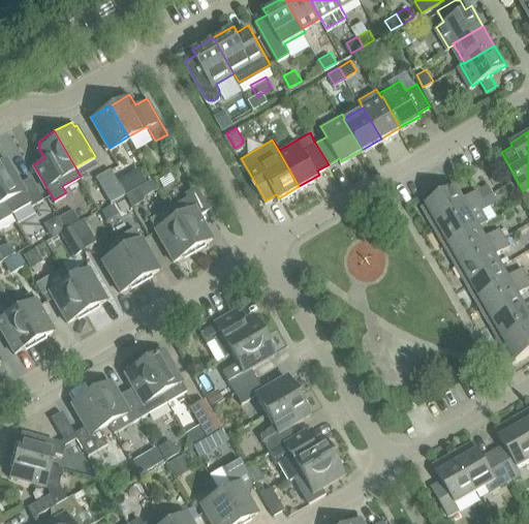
[(3,158),(1,155),(0,154),(0,191),(4,199),(23,189),(31,204),(43,197),(30,175),(20,181),(6,157),(3,158)]
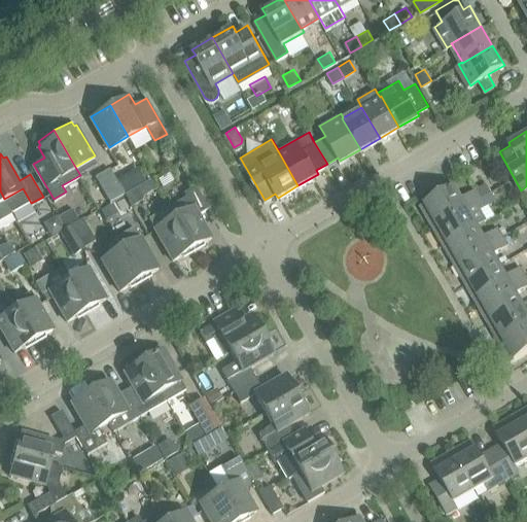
[(110,165),(96,173),(110,199),(125,190),(116,176),(110,165)]
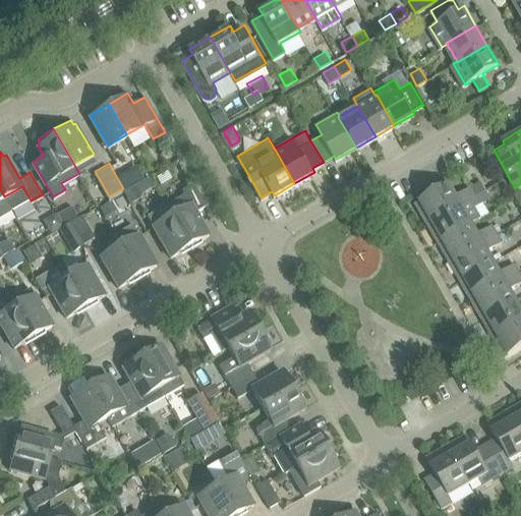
[(123,188),(130,184),(123,170),(115,174),(123,188)]
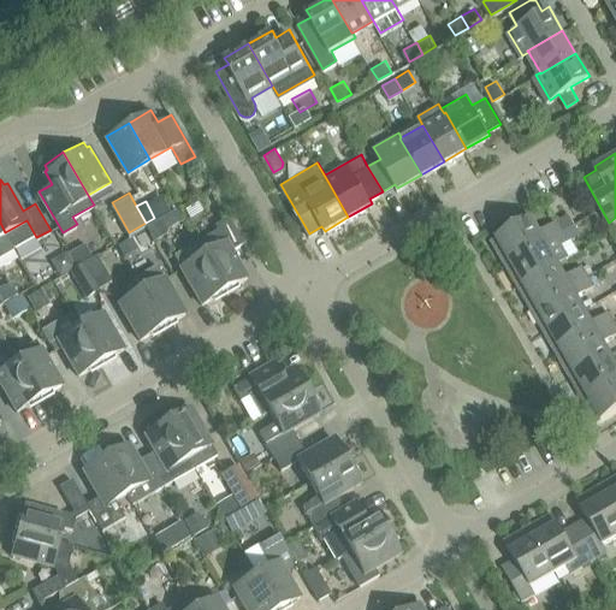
[(568,212),(556,219),(562,229),(574,221),(568,212)]
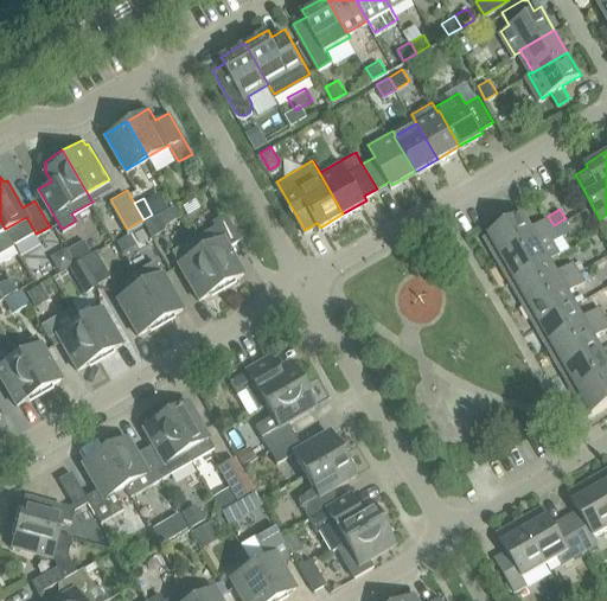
[(144,219),(152,234),(163,228),(165,222),(159,211),(152,215),(144,219)]
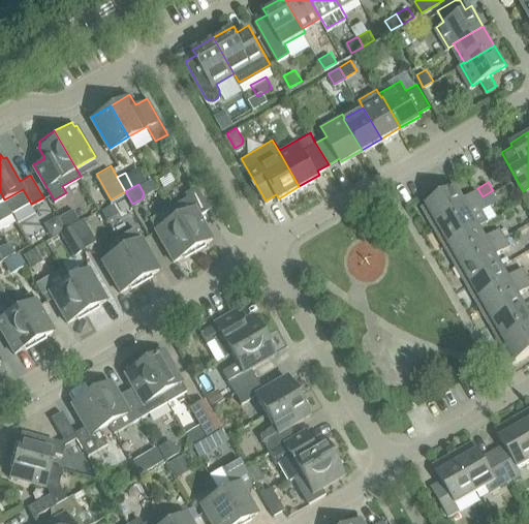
[(209,207),(196,184),(184,191),(186,195),(168,206),(192,248),(212,237),(198,213),(209,207)]
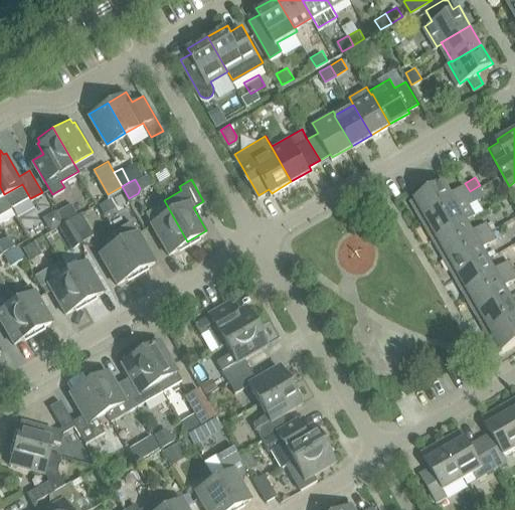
[(422,218),(470,191),(465,183),(451,191),(445,179),(410,198),(422,218)]
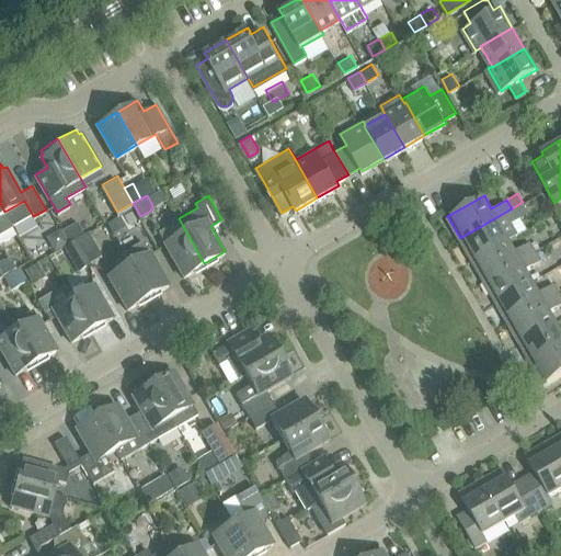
[(523,202),(512,208),(517,218),(528,212),(523,202)]
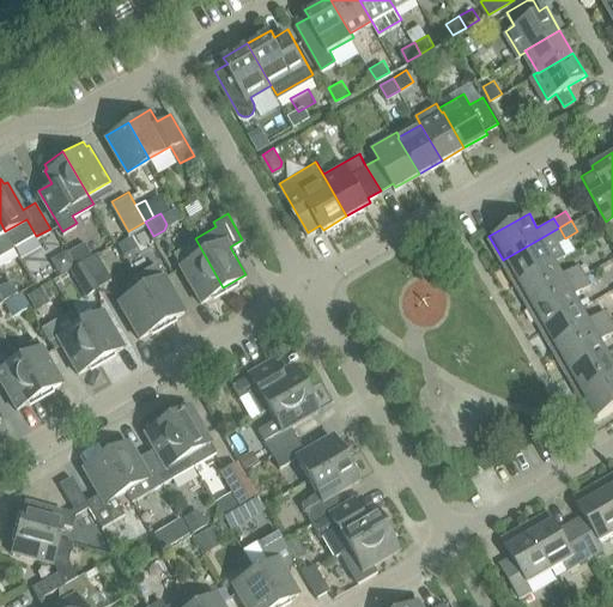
[(516,283),(556,260),(566,254),(559,241),(565,238),(559,228),(503,260),(516,283)]
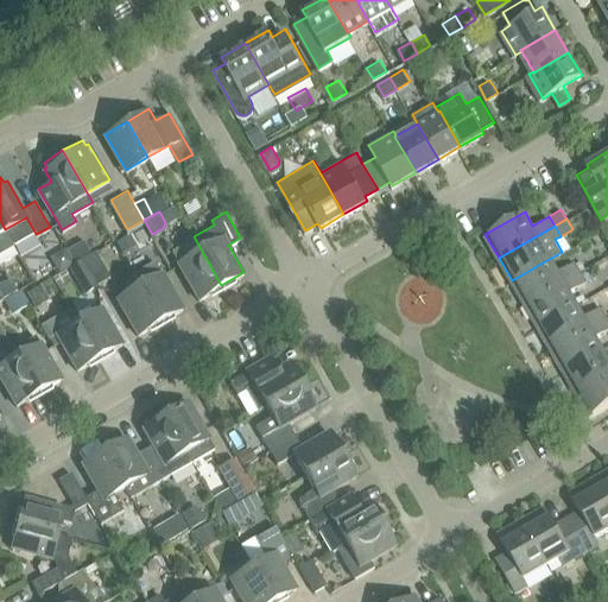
[(128,232),(116,239),(122,249),(134,242),(128,232)]
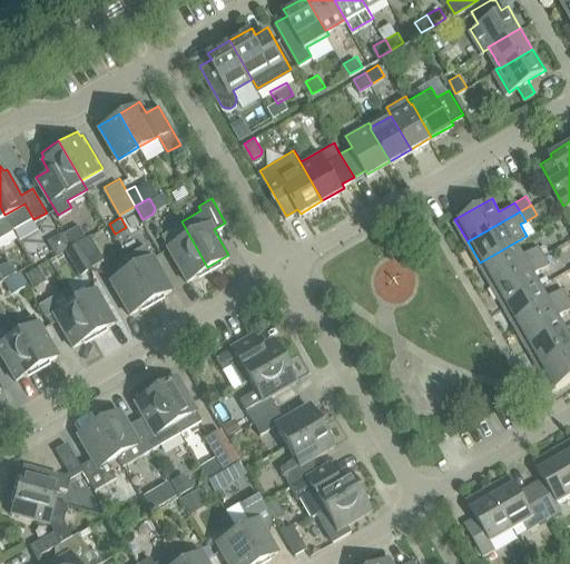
[(87,234),(79,221),(62,231),(70,244),(78,239),(87,234)]
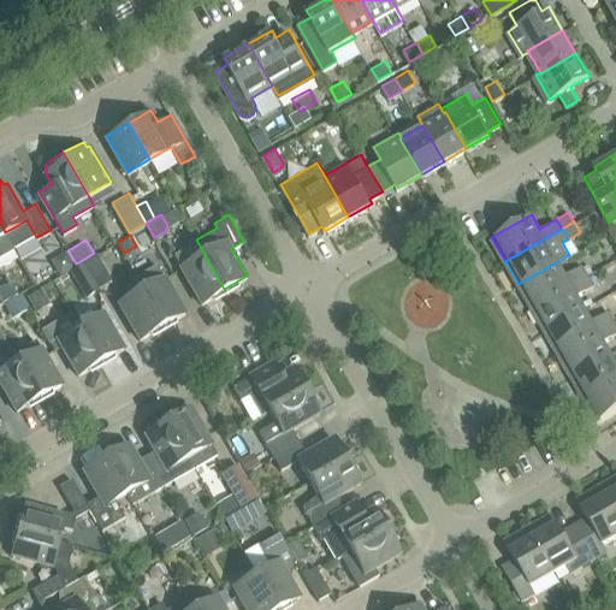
[(224,289),(196,240),(173,253),(202,301),(224,289)]
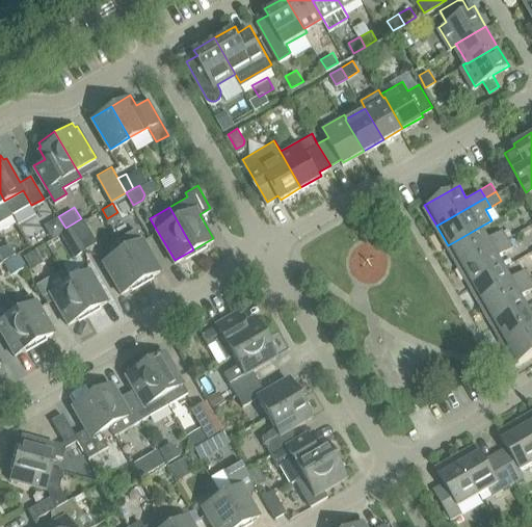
[(83,217),(73,224),(85,246),(97,240),(83,217)]
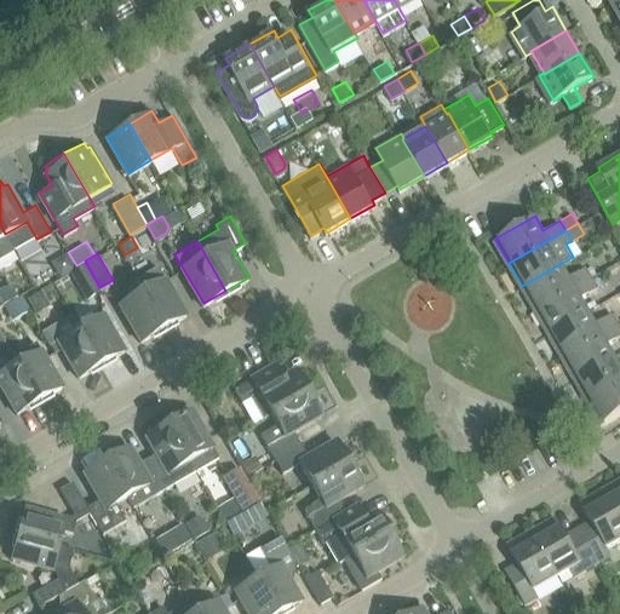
[(99,287),(85,260),(76,265),(72,268),(86,294),(99,287)]
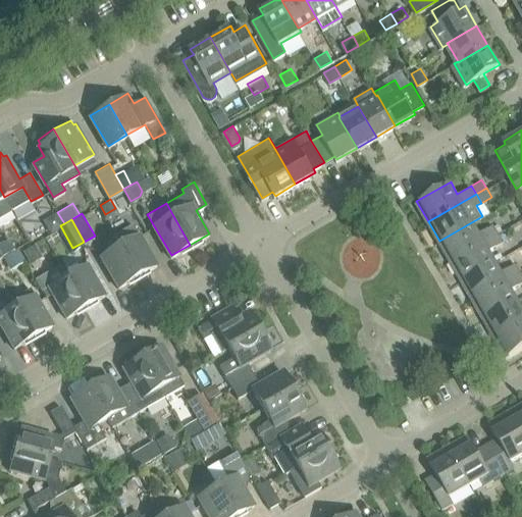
[(439,241),(450,260),(498,231),(493,224),(493,223),(479,231),(473,221),(439,241)]
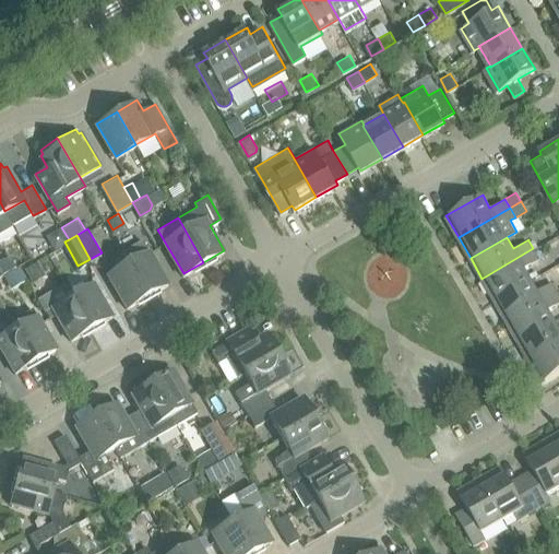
[(534,237),(528,240),(533,248),(538,246),(534,237)]
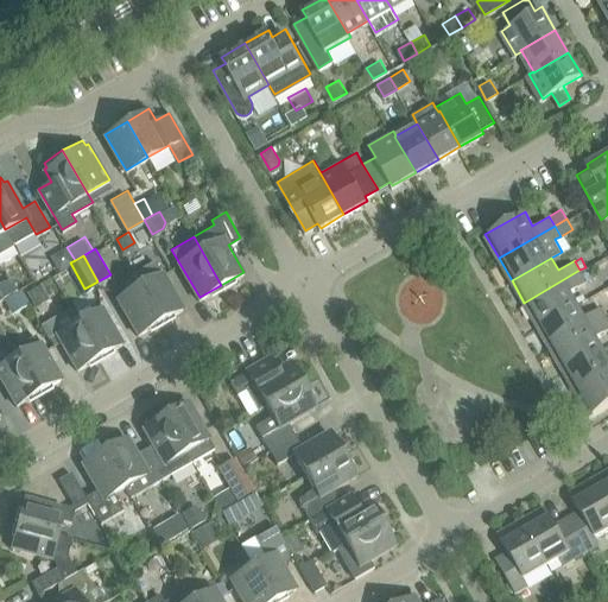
[(160,319),(183,308),(154,259),(132,271),(139,284),(160,319)]
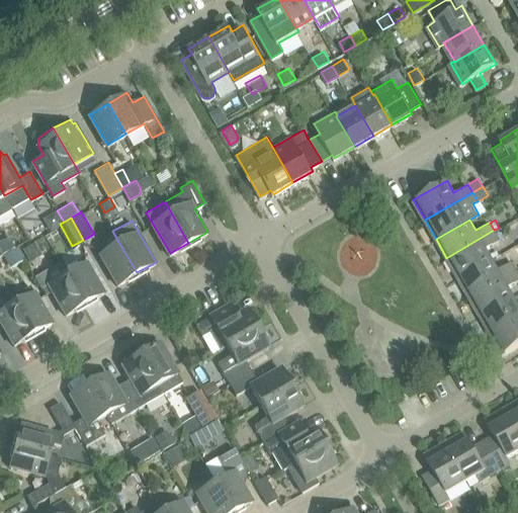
[(457,277),(492,257),(485,247),(499,239),(494,230),(446,258),(457,277)]
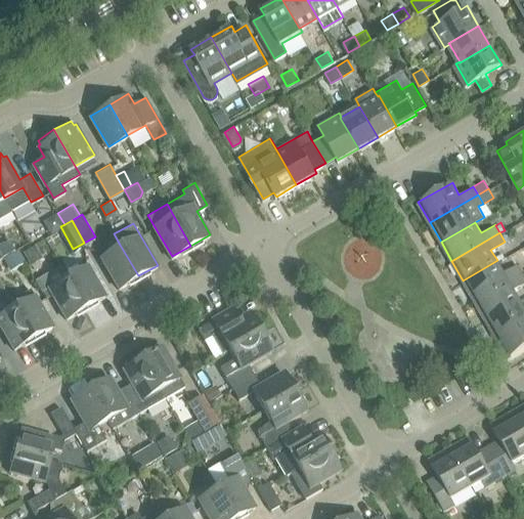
[(9,239),(0,241),(0,250),(3,256),(15,249),(9,239)]
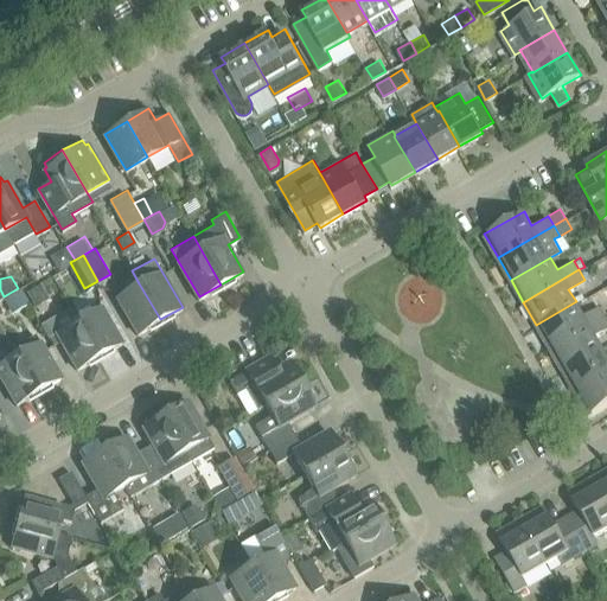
[(39,282),(29,288),(36,302),(48,295),(39,282)]
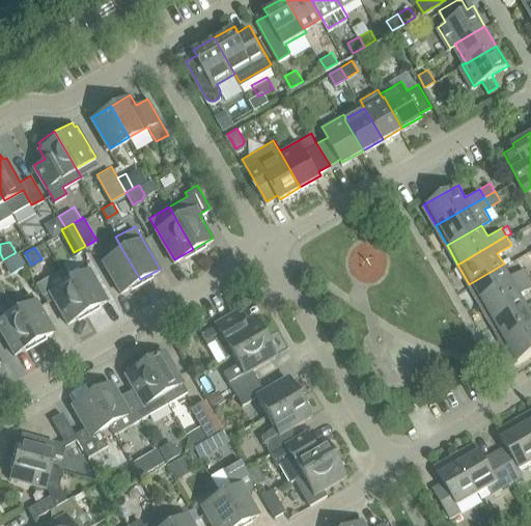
[(140,279),(121,248),(103,259),(120,291),(140,279)]
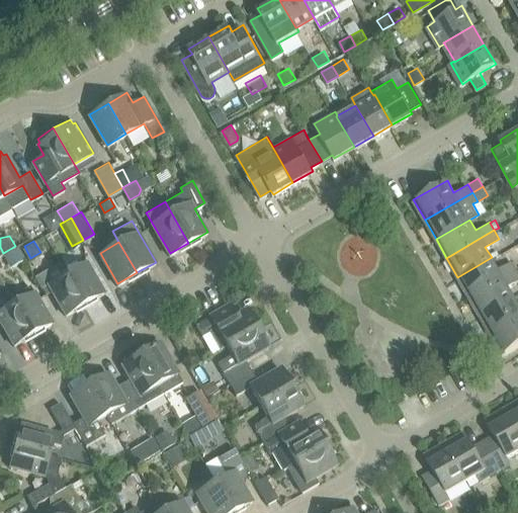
[(15,246),(3,253),(9,264),(22,256),(16,245),(15,246)]
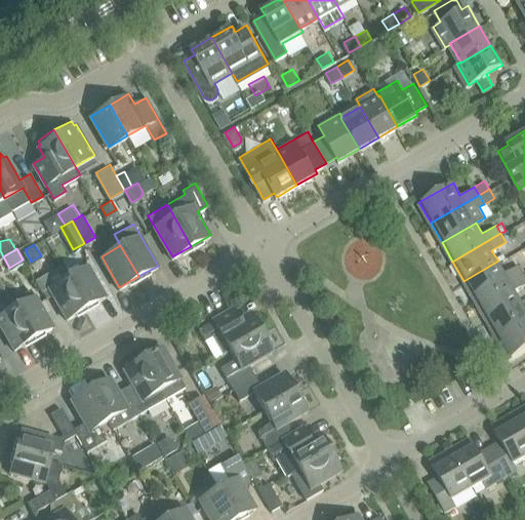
[(475,301),(523,272),(518,264),(505,272),(498,261),(463,281),(475,301)]
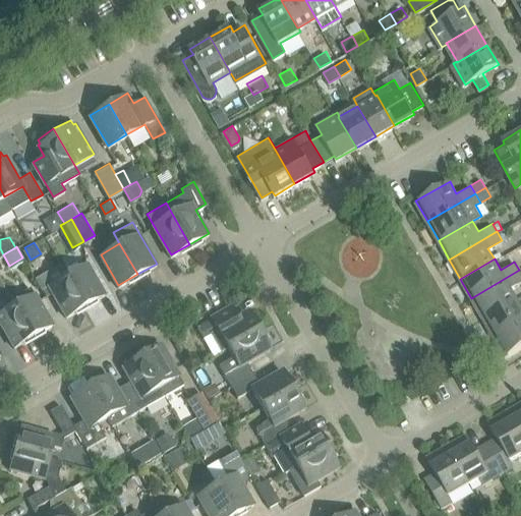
[(67,273),(85,304),(104,293),(87,263),(67,273)]
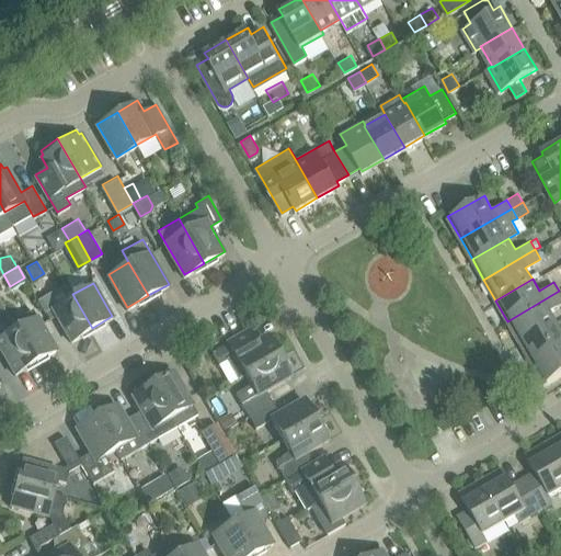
[(560,294),(559,291),(507,321),(519,341),(556,320),(549,309),(560,302),(560,294)]
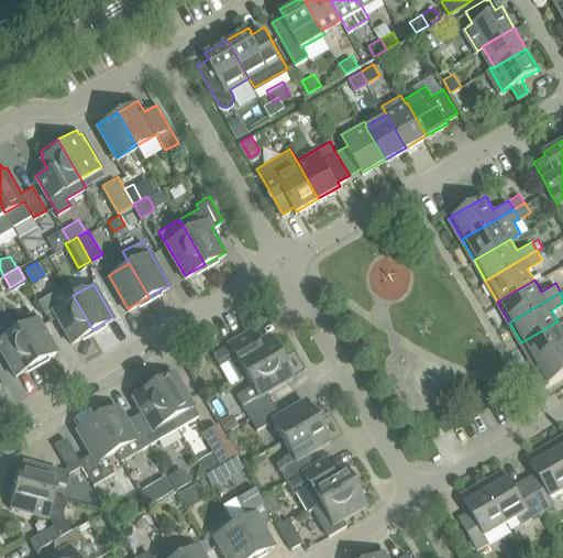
[(92,329),(73,295),(52,307),(72,341),(92,329)]
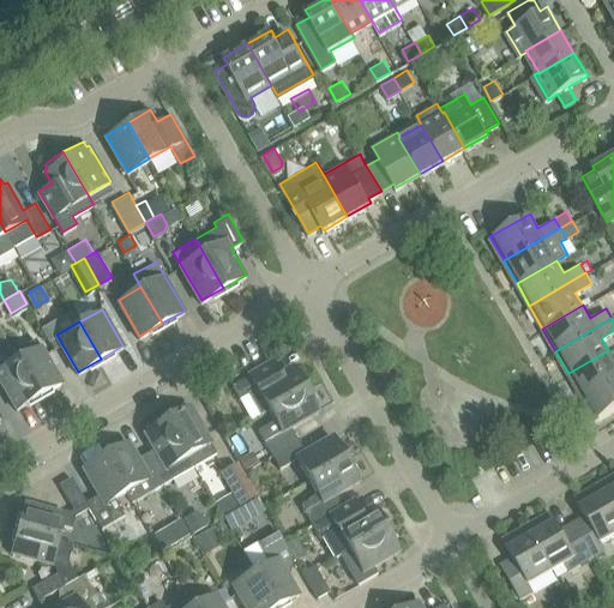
[(56,335),(49,339),(54,348),(61,343),(56,335)]
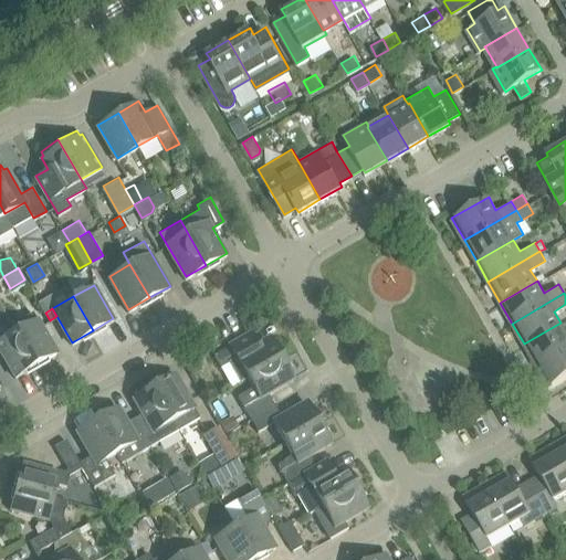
[(12,321),(17,329),(37,362),(56,351),(33,309),(12,321)]
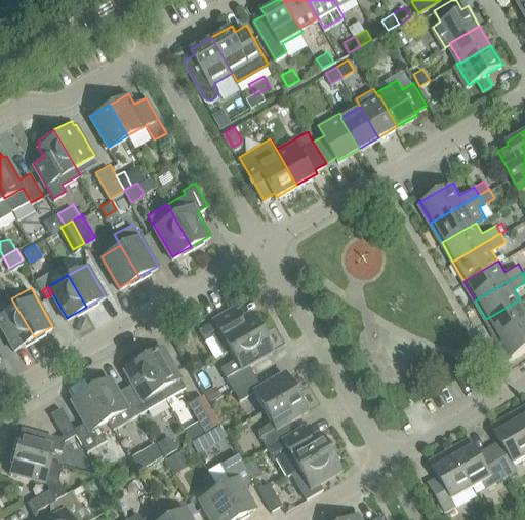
[(497,338),(524,322),(524,308),(520,300),(486,319),(497,338)]
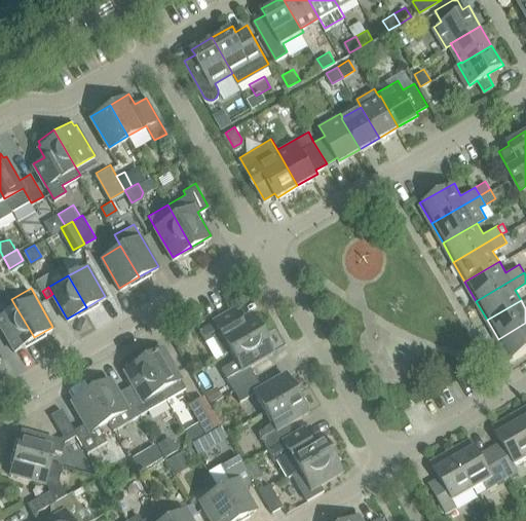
[(34,337),(15,306),(0,314),(0,324),(14,348),(34,337)]
